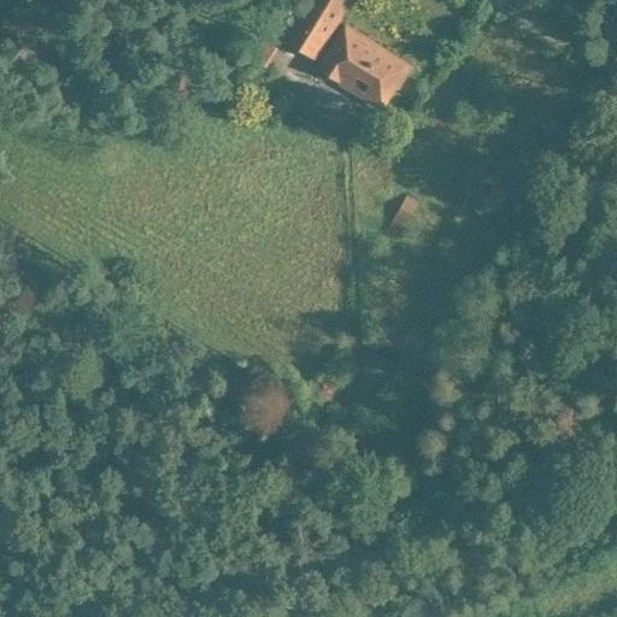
[(305,0),(282,40),(315,60),(351,0),(305,0)]
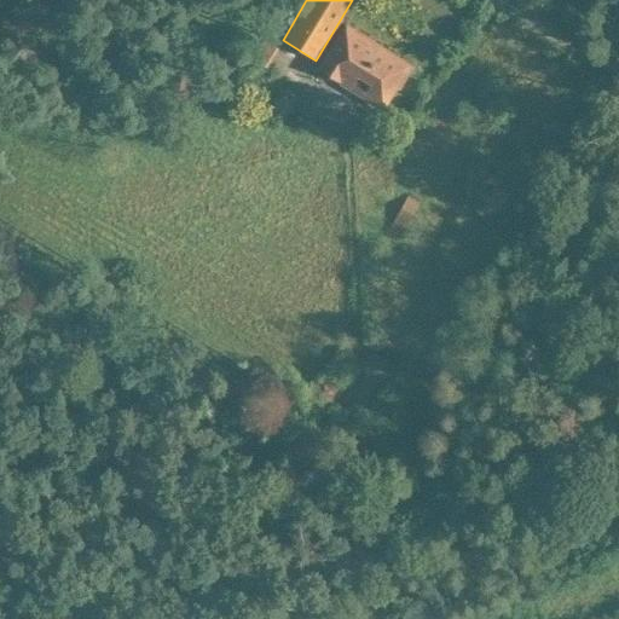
[(317,68),(383,110),(398,86),(400,87),(410,71),(408,70),(411,64),(346,22),(317,68)]
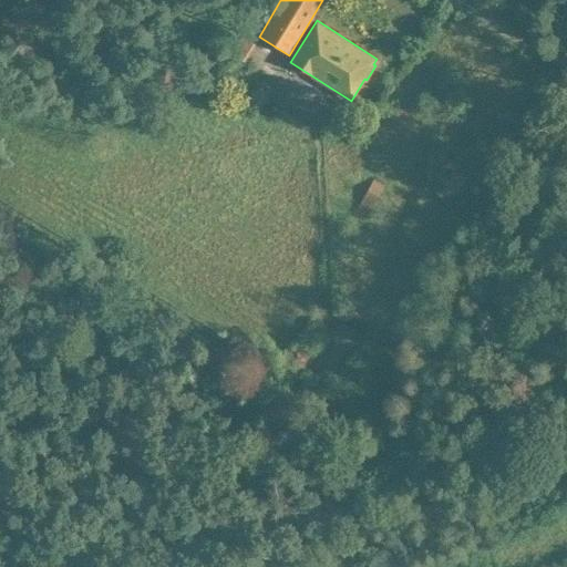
[(354,210),(366,217),(384,184),(373,178),(354,210)]
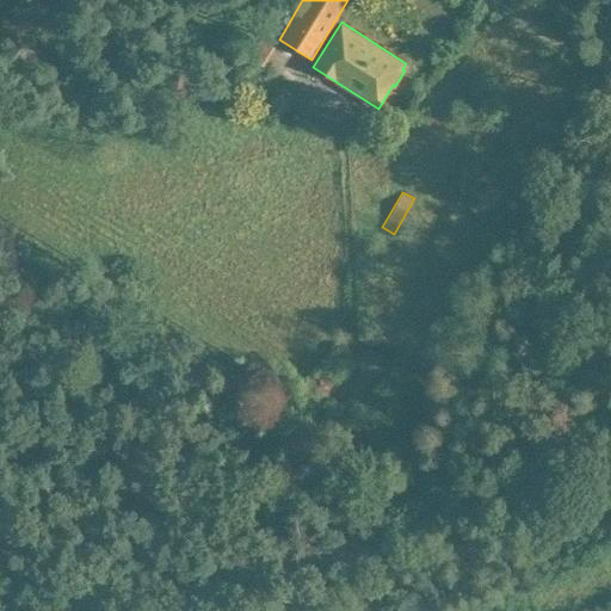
[(334,386),(319,376),(310,392),(326,401),(334,386)]
